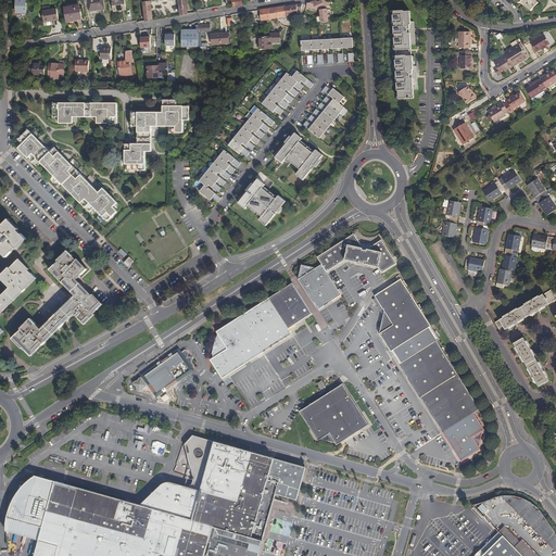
[(84,0),(84,2),(88,2),(89,11),(104,9),(102,0),(84,0)]
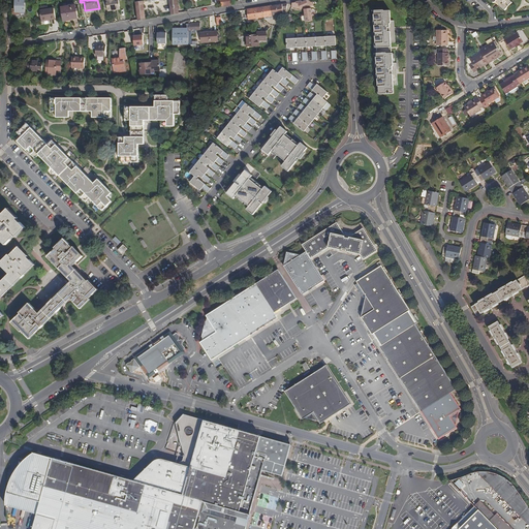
[(105,0),(107,10),(120,9),(119,0),(105,0)]
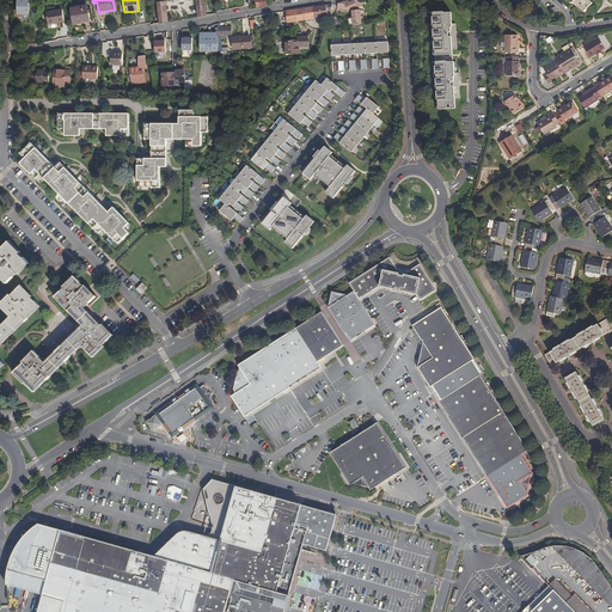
[(196,0),(199,17),(207,16),(204,0),(196,0)]
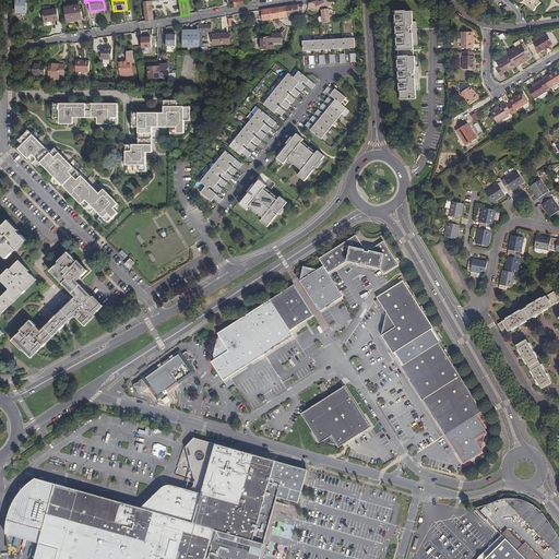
[(332,4),(330,0),(323,0),(319,2),(318,1),(317,1),(313,2),(309,3),(309,8),(318,10),(321,9),(321,10),(321,16),(320,16),(318,19),(318,22),(320,23),(322,23),(332,22),(332,15),(329,15),(329,9),(326,9),(326,7),(332,4)]
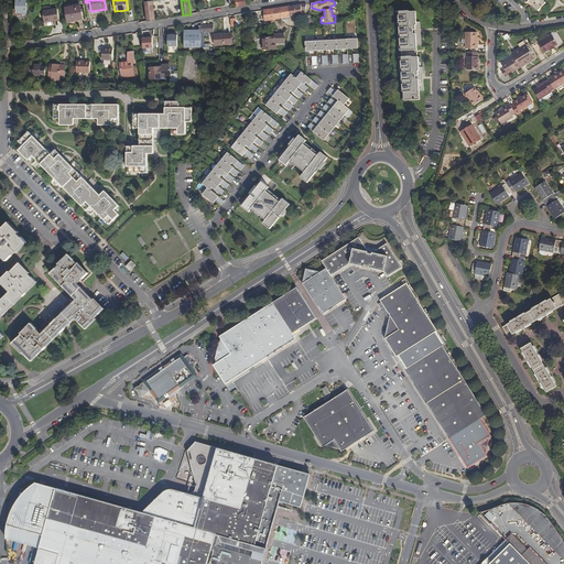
[(543,0),(525,0),(525,3),(528,3),(529,2),(539,11),(546,2),(543,0)]
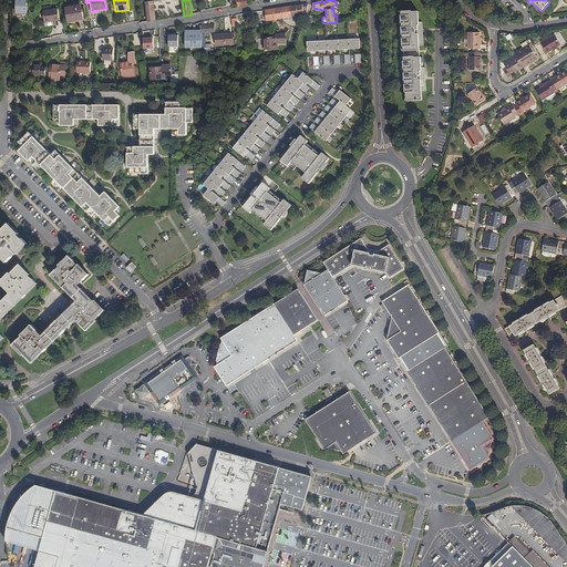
[(145,2),(148,21),(156,20),(153,1),(145,2)]
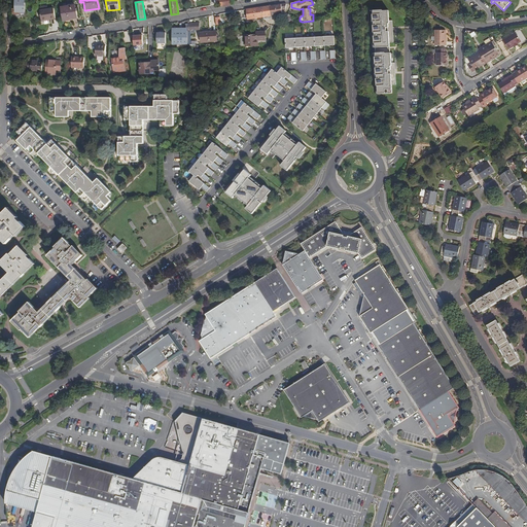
[(15,9),(12,9),(12,13),(12,14),(16,14),(20,14),(20,16),(25,16),(25,3),(15,3),(15,9)]
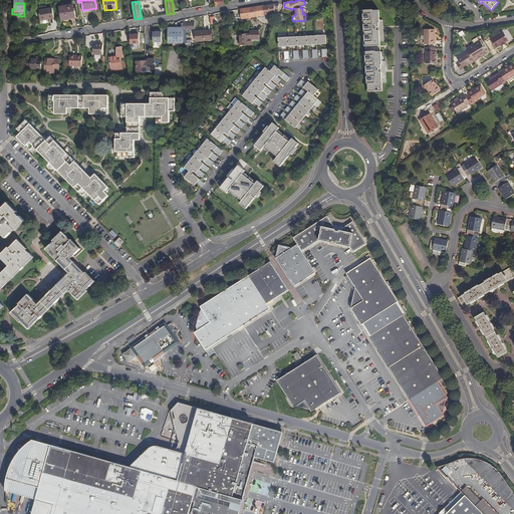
[(278,9),(279,3),(263,6),(264,15),(275,13),(278,9)]
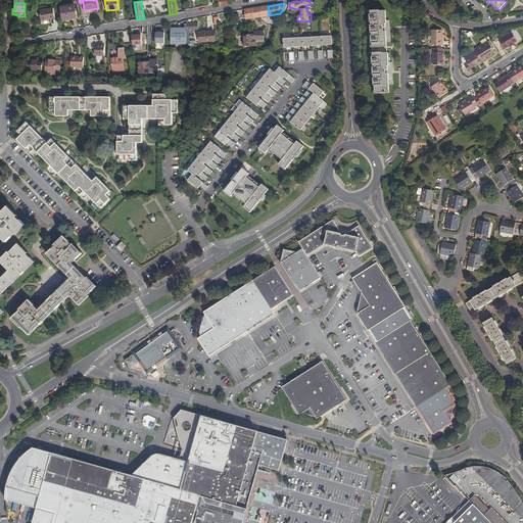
[(69,19),(77,17),(75,5),(60,7),(63,21),(69,20),(69,19)]
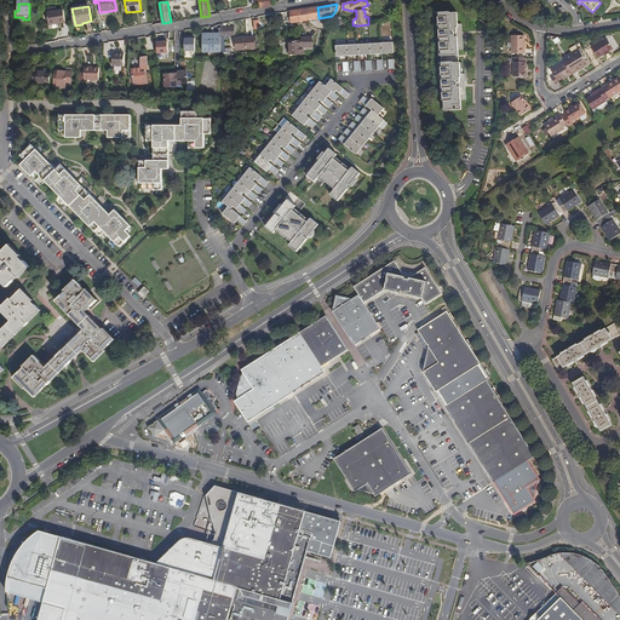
[(319,18),(317,7),(308,9),(309,21),(319,18)]
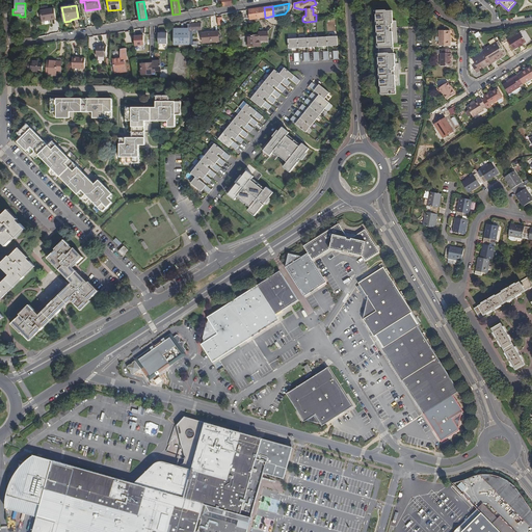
[(265,18),(264,7),(248,10),(250,20),(258,19),(265,18)]
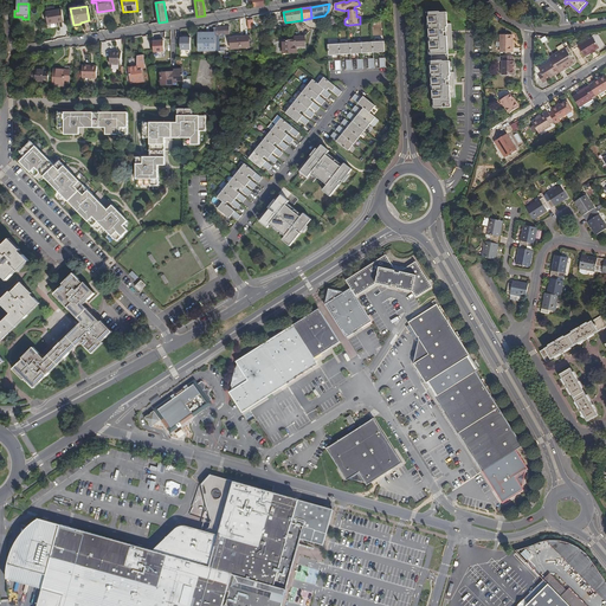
[(58,21),(58,23),(64,21),(62,10),(46,12),(47,23),(58,21)]
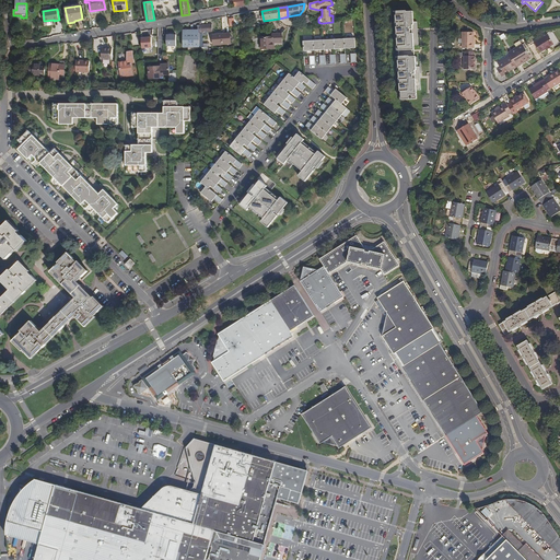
[(407,11),(397,11),(397,15),(396,15),(396,23),(397,23),(397,27),(397,35),(398,35),(398,38),(397,38),(398,46),(398,51),(399,61),(398,61),(399,69),(400,69),(400,72),(399,72),(399,80),(400,80),(400,84),(400,91),(401,91),(401,100),(417,98),(417,91),(420,91),(420,82),(419,83),(419,79),(416,79),(416,74),(420,74),(420,67),(418,67),(418,56),(415,57),(415,45),(418,45),(417,37),(416,37),(416,33),(413,33),(413,30),(418,28),(417,22),(413,22),(413,11),(407,12),(407,11)]
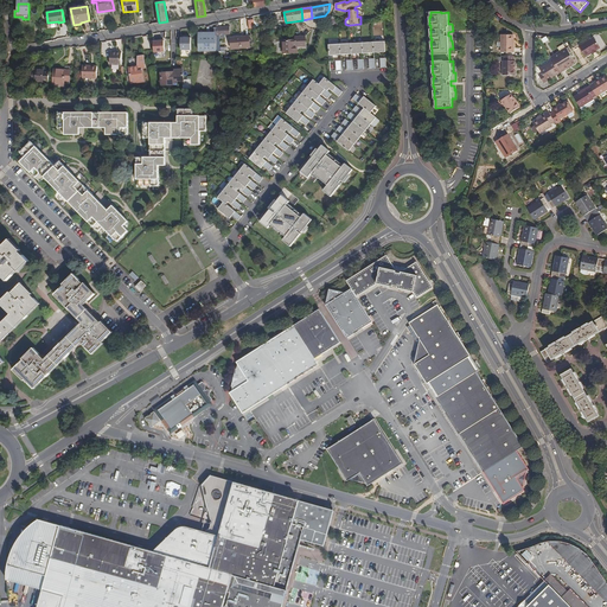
[(333,16),(327,19),(328,21),(327,23),(328,25),(330,25),(332,27),(339,26),(333,16)]
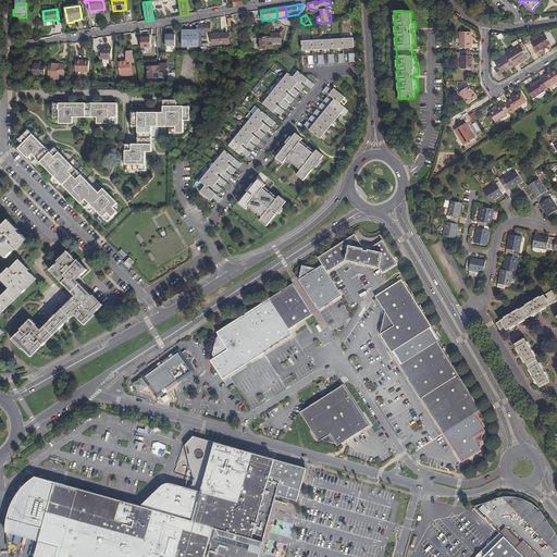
[(460,48),(472,48),(472,44),(471,44),(471,32),(460,32),(460,48)]
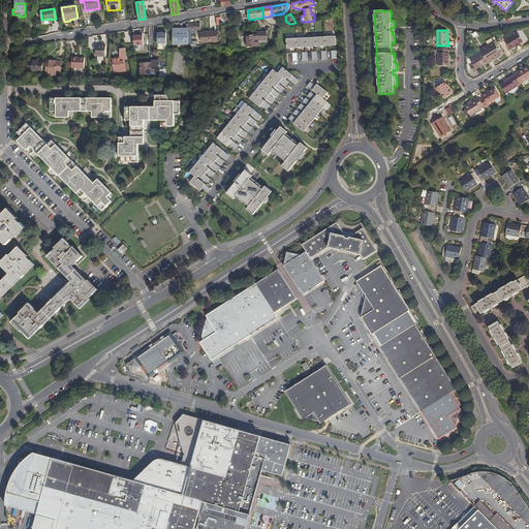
[(173,44),(189,44),(189,31),(173,31),(173,44)]
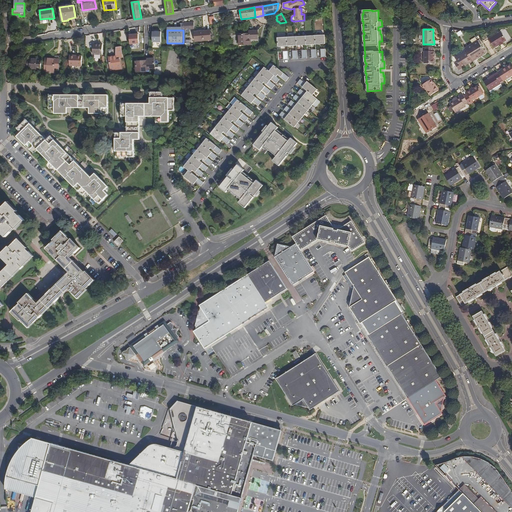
[(210,31),(195,32),(196,41),(211,40),(210,31)]
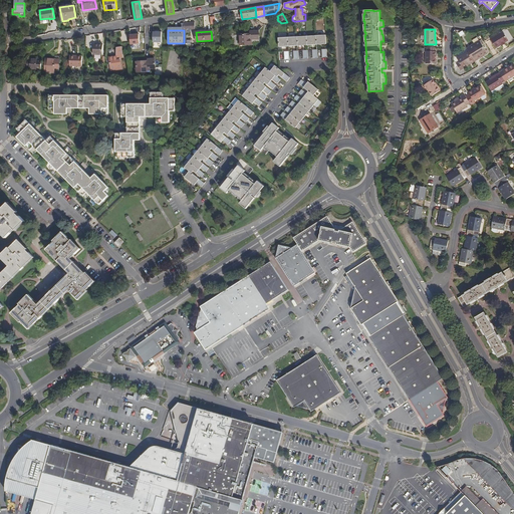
[(245,34),(242,34),(239,34),(239,45),(251,45),(252,39),(259,39),(259,31),(245,31),(245,34)]
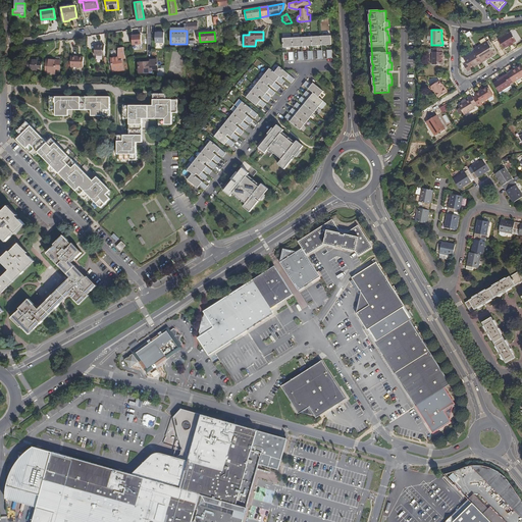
[(156,44),(164,44),(164,33),(155,33),(156,44)]
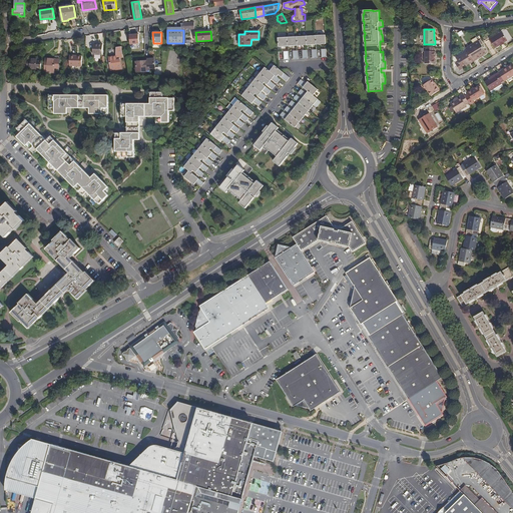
[(495,48),(500,45),(503,43),(507,41),(502,32),(489,39),(495,48)]
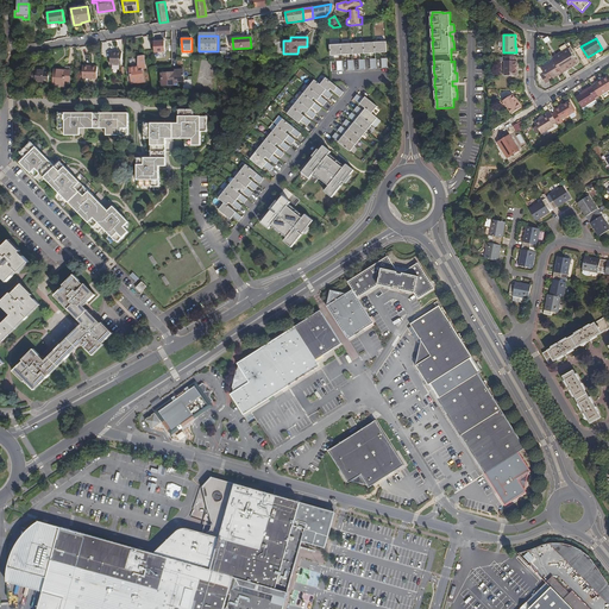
[(155,52),(165,52),(164,41),(154,42),(155,52)]
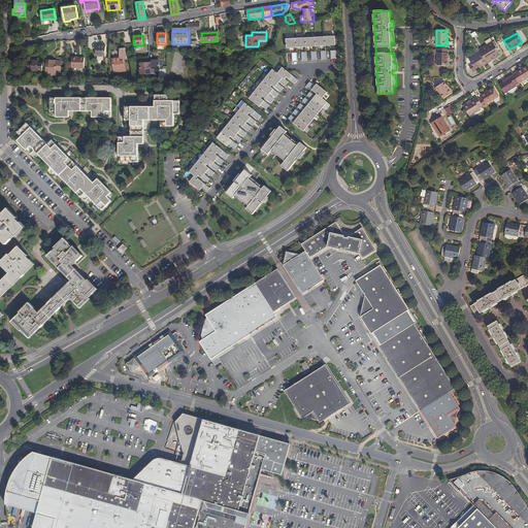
[(325,37),(325,45),(335,45),(335,36),(325,37)]
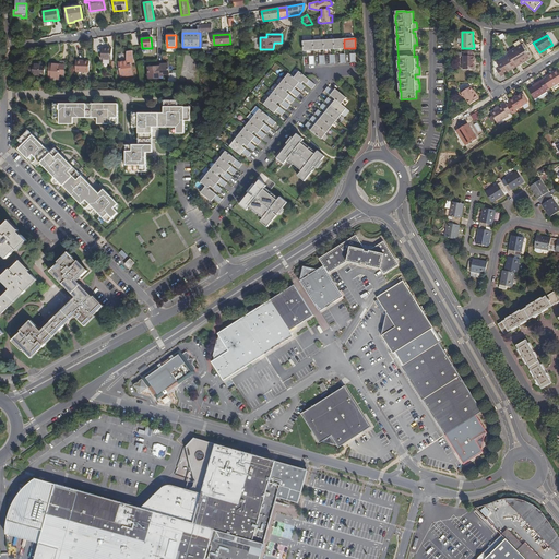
[(323,40),(324,50),(334,49),(333,39),(323,40)]
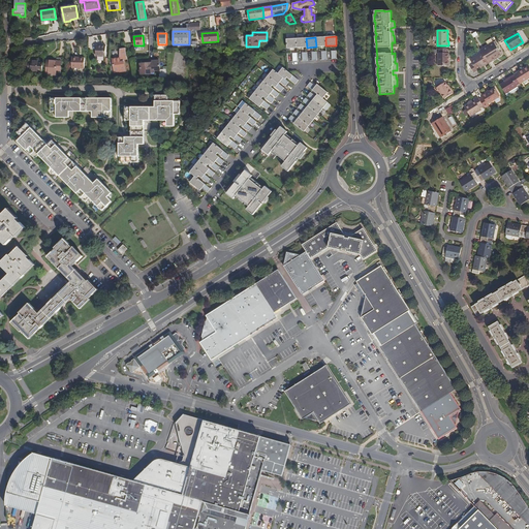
[(315,37),(316,47),(325,45),(325,37),(315,37)]
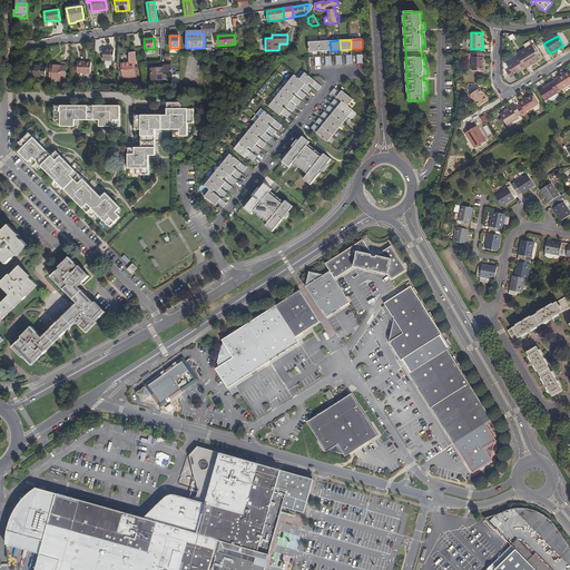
[(320,51),(320,41),(308,42),(310,52),(320,51)]
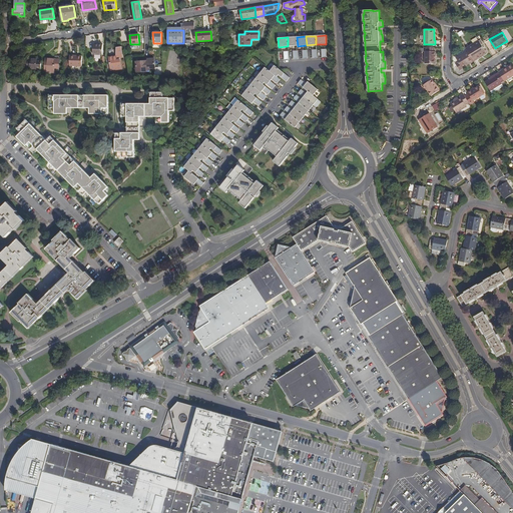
[(288,46),(298,46),(297,37),(288,37),(288,46)]
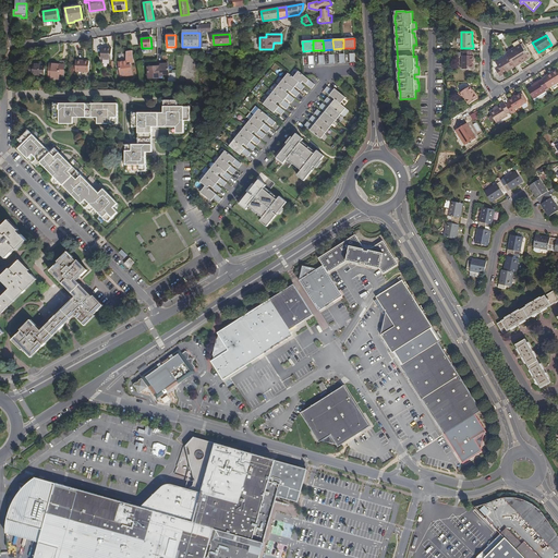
[(521,45),(506,53),(508,56),(514,67),(529,58),(521,45)]
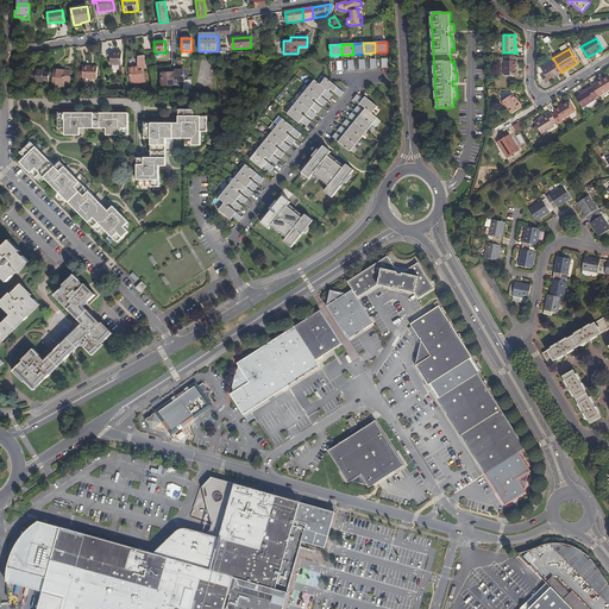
[(123,55),(111,55),(111,66),(121,67),(123,55)]
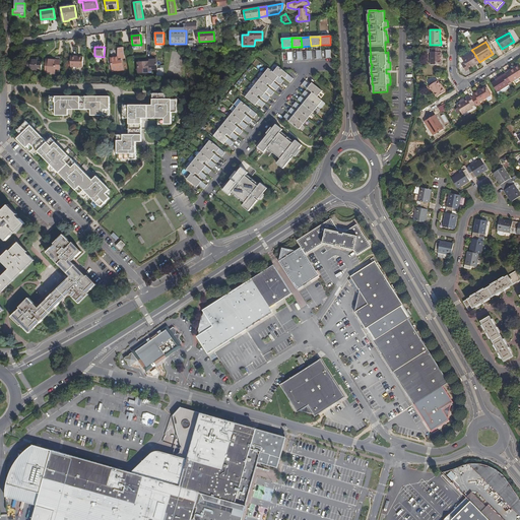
[(118,57),(111,58),(113,71),(124,70),(122,59),(125,58),(124,47),(118,48),(118,57)]
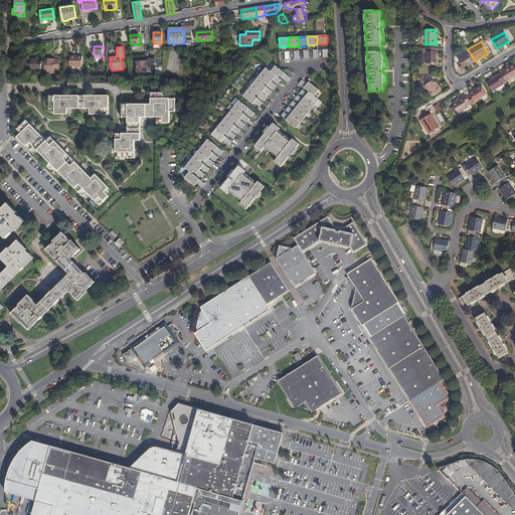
[(436,48),(427,47),(427,51),(426,51),(426,64),(438,64),(438,51),(436,51),(436,48)]
